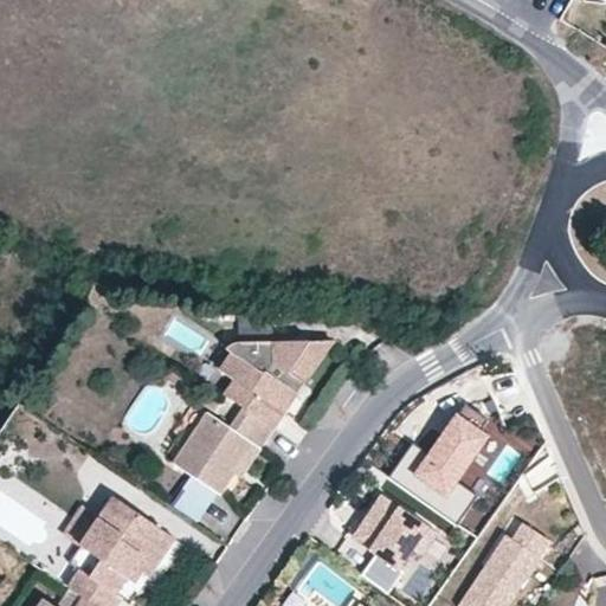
[(301,395),(295,392),(300,382),(308,385),(321,365),(318,356),(316,353),(311,350),(304,350),(304,343),(227,340),(226,346),(232,354),(223,366),(220,372),(233,381),(224,395),(244,410),(276,432),(301,395)]
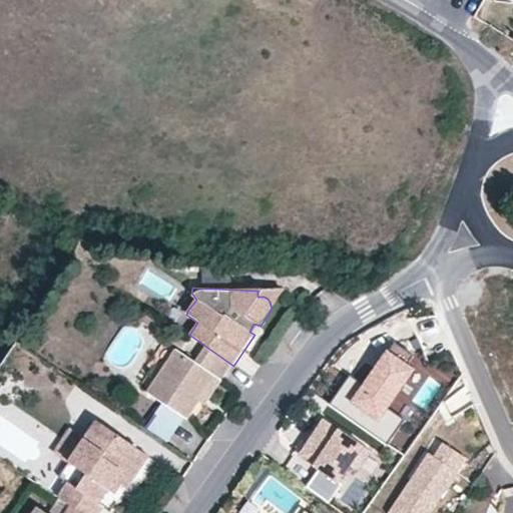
[(270,302),(272,309),(283,293),(258,291),(258,297),(264,297),(268,299),(270,302)]
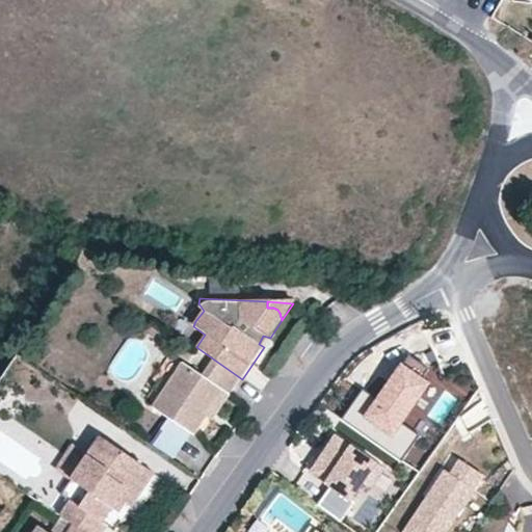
[(259,344),(264,347),(270,338),(263,336),(259,344)]
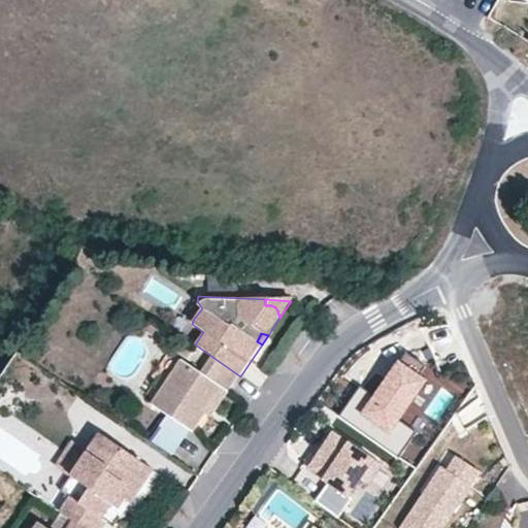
[(240,376),(212,357),(199,375),(179,362),(152,405),(156,409),(166,417),(188,432),(190,433),(203,414),(218,390),(226,396),(240,376)]
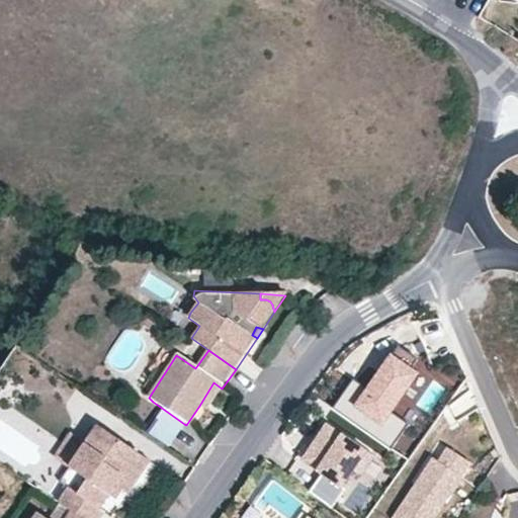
[(419,370),(387,353),(352,407),(383,426),(419,370)]
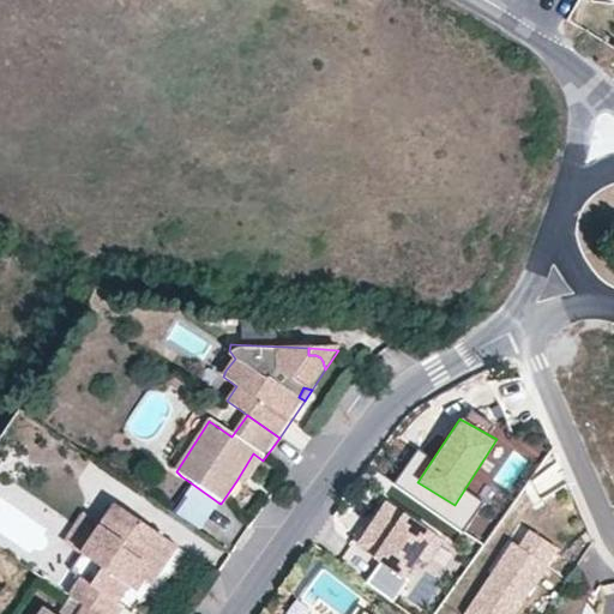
[(263,461),(253,453),(236,481),(246,487),(263,461)]
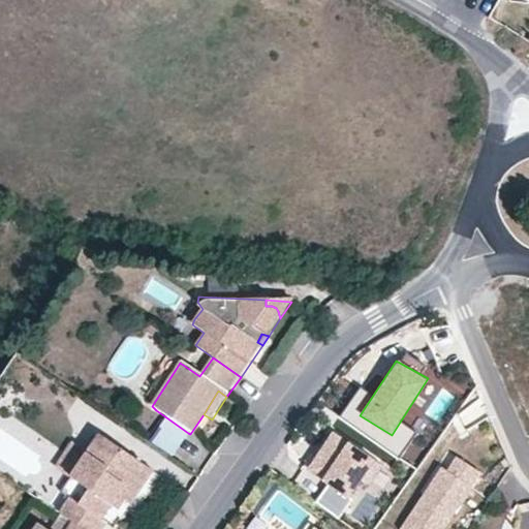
[(170,458),(188,433),(166,417),(149,442),(170,458)]
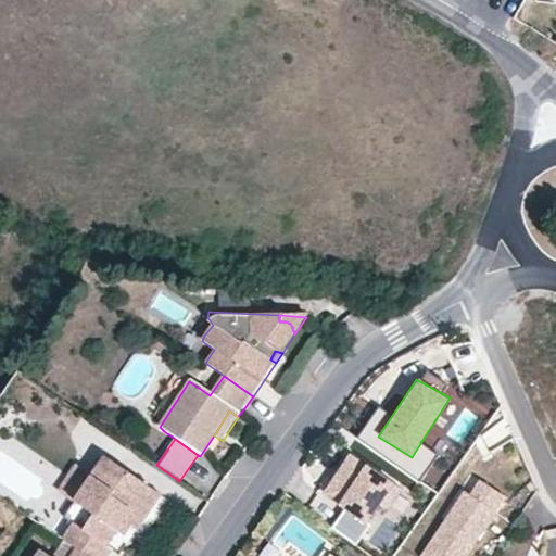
[(356,457),(330,491),(346,503),(343,506),(349,510),(369,526),(382,508),(391,514),(406,494),(356,457)]
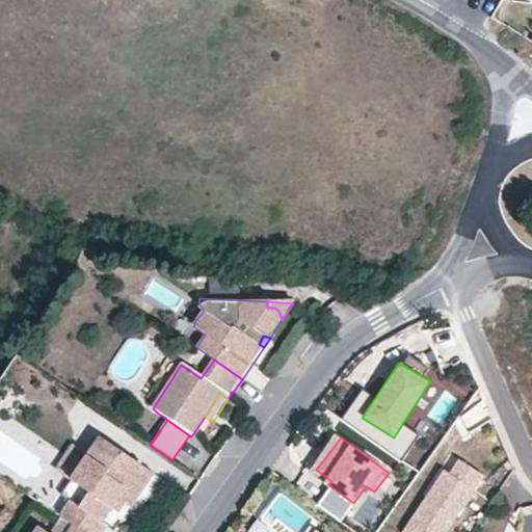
[(152,477),(100,440),(88,455),(71,479),(60,495),(68,498),(72,502),(64,512),(60,517),(61,519),(74,527),(80,531),(102,531),(106,526),(101,522),(112,507),(117,498),(126,485),(140,494),(152,477)]
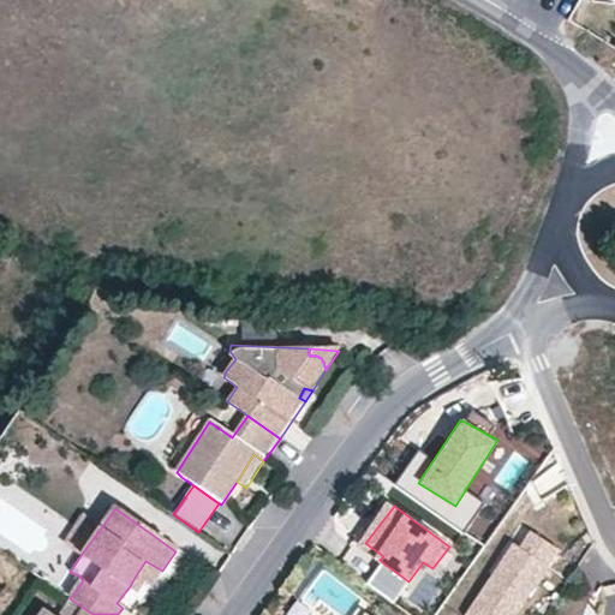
[(82,554),(102,526),(84,514),(65,542),(82,554)]
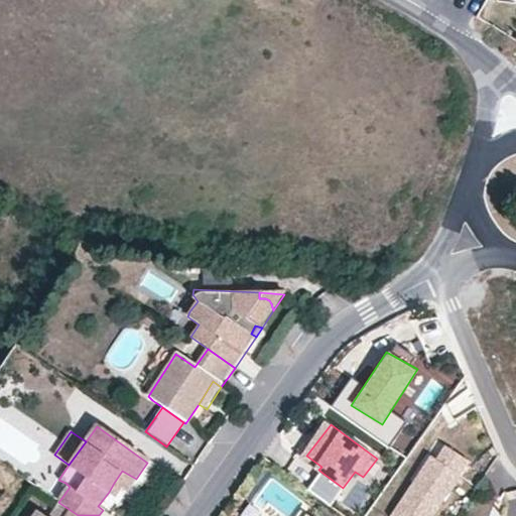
[(437,460),(395,515),(437,515),(475,468),(453,450),(442,464),(437,460)]
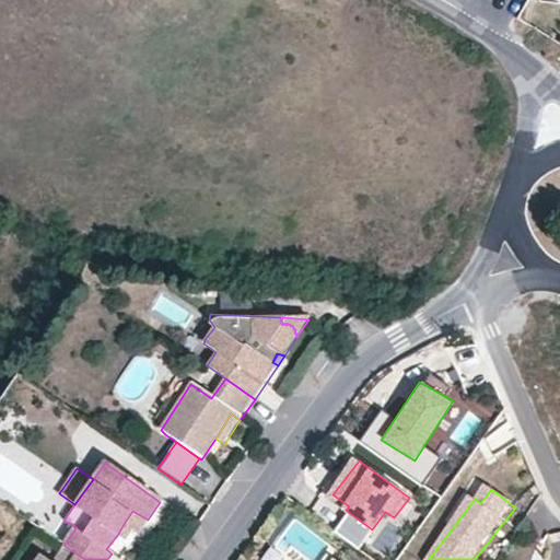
[(138,534),(148,520),(132,511),(124,524),(133,529),(138,534)]
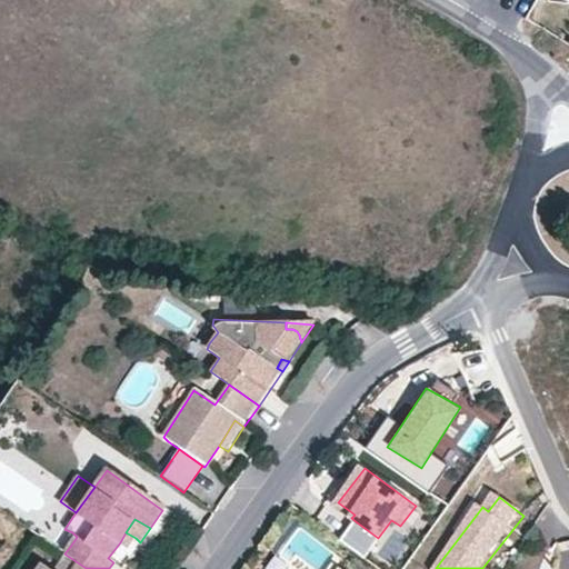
[(378,538),(357,522),(342,541),(367,559),(381,540),(378,538)]
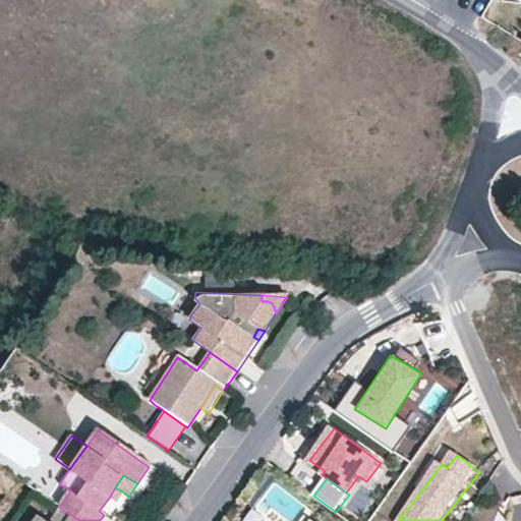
[(124,493),(115,487),(110,497),(118,502),(124,493)]
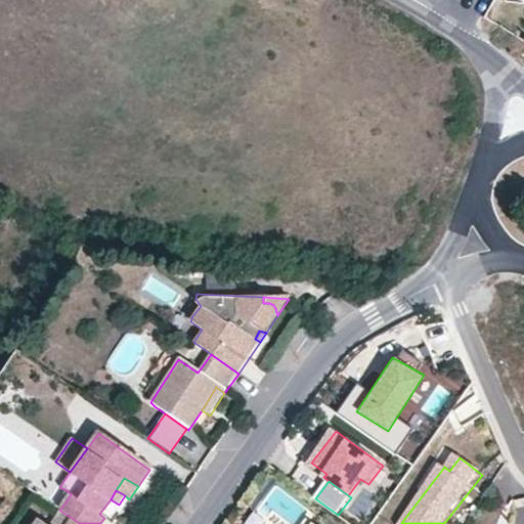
[(79,523),(73,519),(60,511),(51,523),(38,523),(36,523),(35,523),(79,523)]
